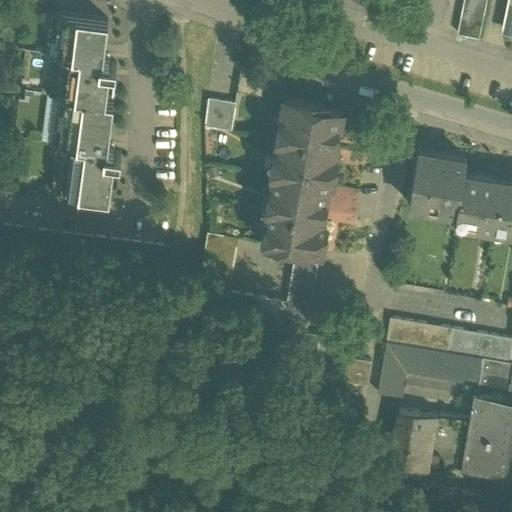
[(463,0),(457,34),(478,38),(486,0),(463,0)]
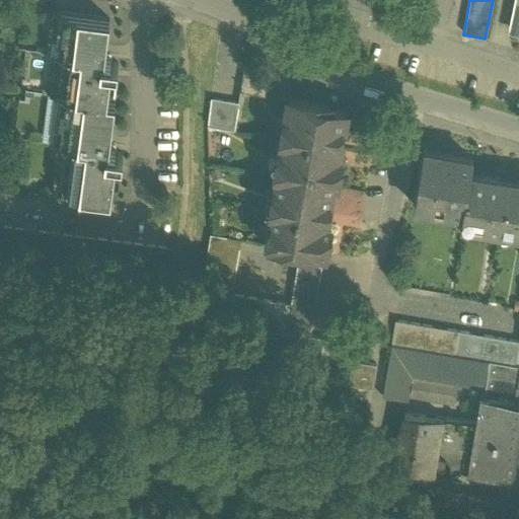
[(31,55),(43,56),(103,63),(109,18),(38,9),(31,55)]
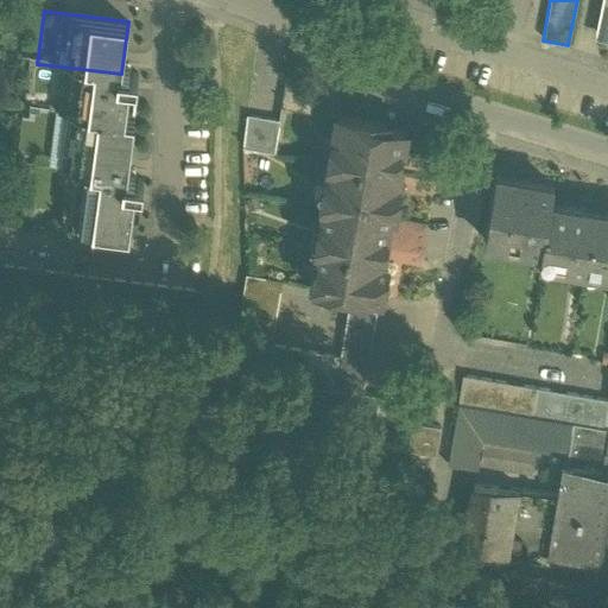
[(132,75),(121,74),(50,65),(44,112),(56,113),(126,121),(132,75)]
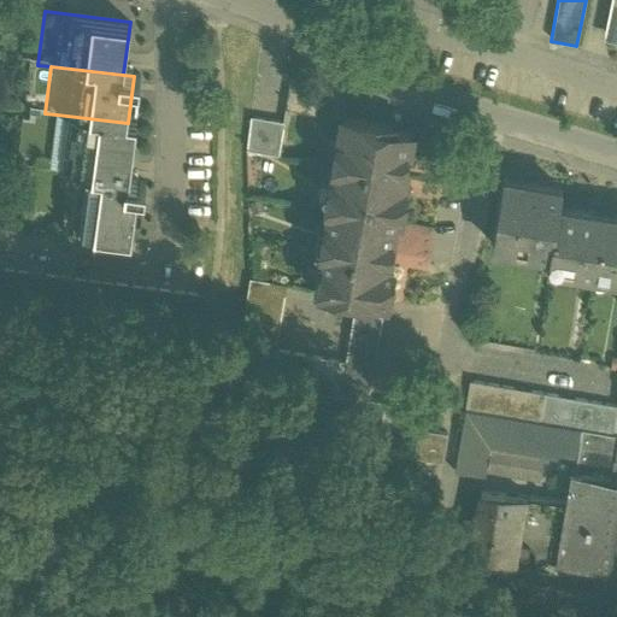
[(139,124),(128,123),(57,115),(50,172),(59,174),(131,182),(139,124)]
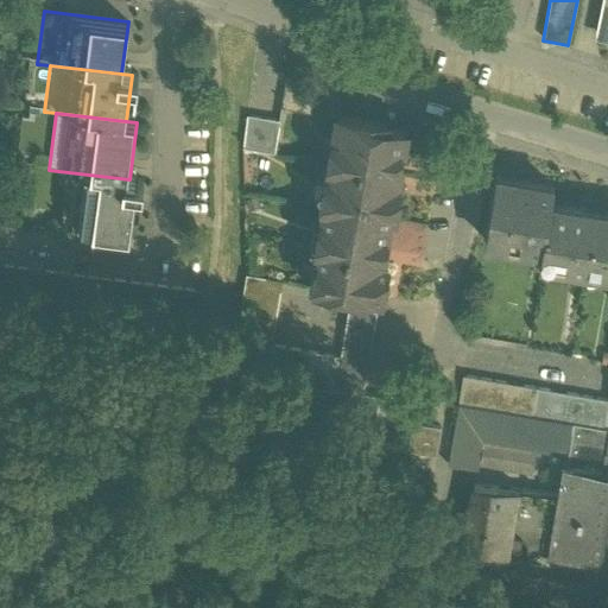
[(280,121),(248,116),(244,149),(276,154),(280,121)]
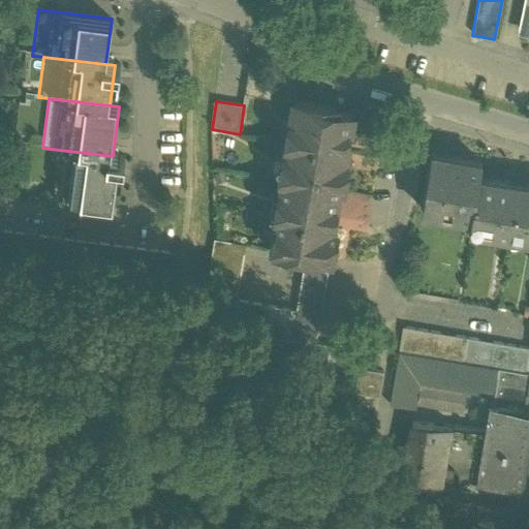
[(337,109),(296,101),(291,123),(299,124),(296,143),(284,141),(284,142),(346,152),(352,114),(337,112),(337,109)]
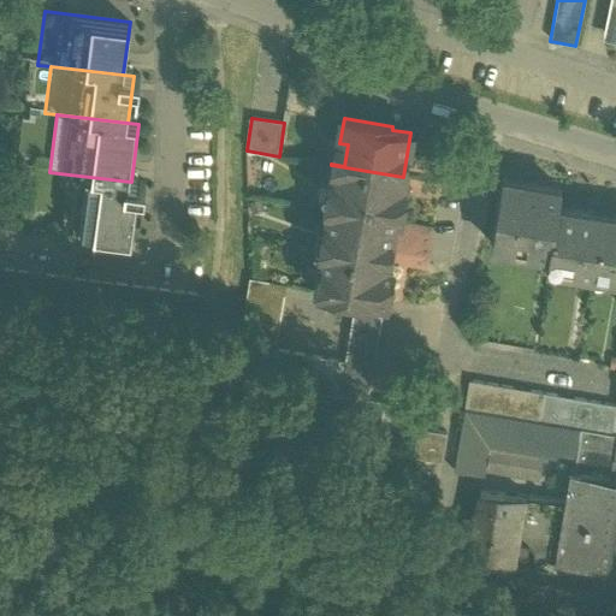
[(403,177),(331,165),(331,166),(343,167),(342,178),(333,177),(331,191),(339,193),(336,209),(324,207),(324,209),(329,211),(397,223),(398,214),(402,214),(407,189),(403,188),(406,178),(403,177)]
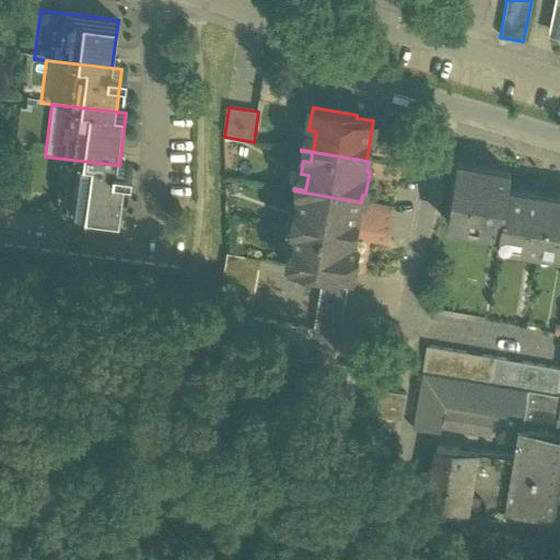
[(128,166),(119,165),(54,158),(48,206),(121,216),(128,166)]
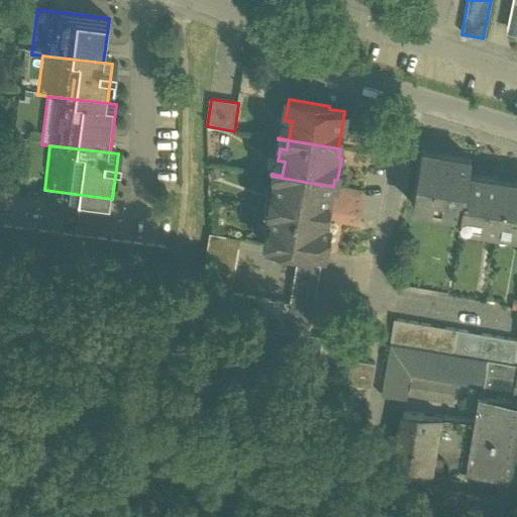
[(471,160),(422,151),(413,205),(459,213),(458,222),(459,223),(469,174),(471,160)]
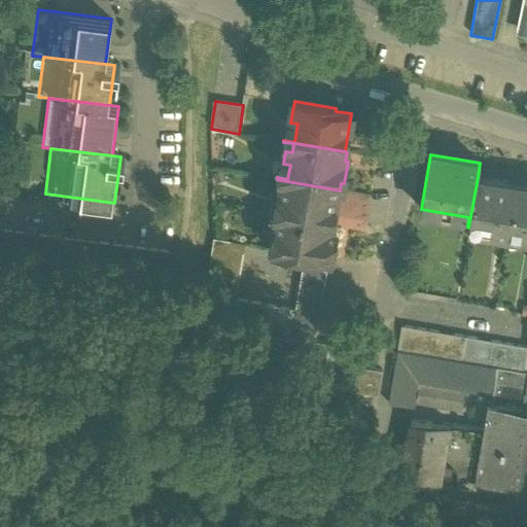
[(516,184),(478,177),(468,227),(470,227),(508,234),(516,184)]
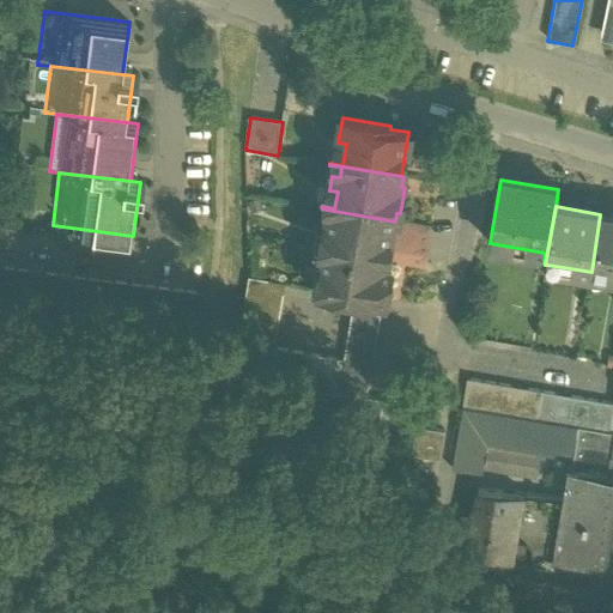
[(395,222),(327,210),(320,249),(325,250),(317,289),(386,301),(392,266),(386,265),(394,222),(395,222)]
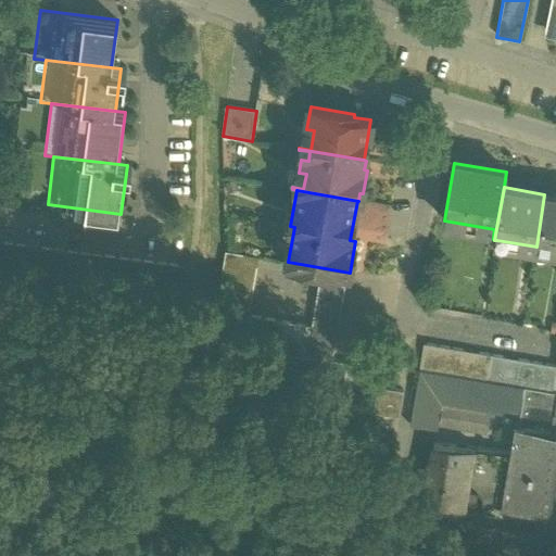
[(555,196),(544,194),(536,247),(555,249),(555,196)]
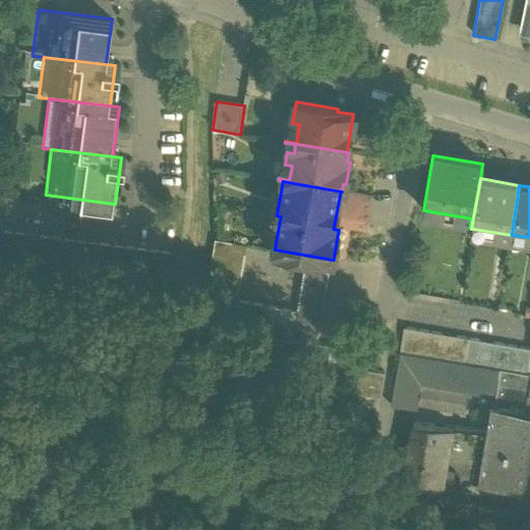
[(175,234),(0,213),(0,259),(170,280),(175,234)]
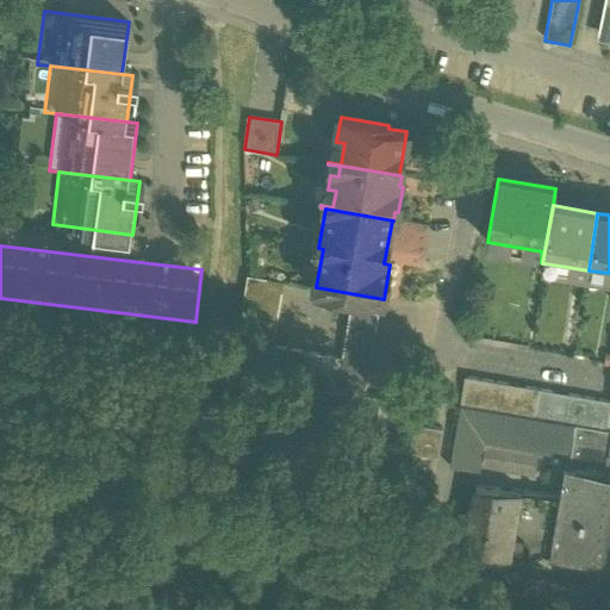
[(284,282),(247,275),(240,324),(275,331),(284,282)]
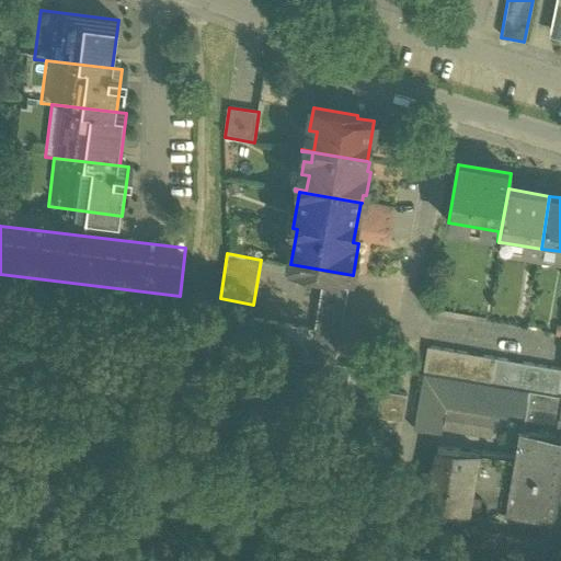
[(348,287),(322,283),(315,329),(309,359),(324,363),(320,388),(346,392),(351,365),(335,363),(348,287)]
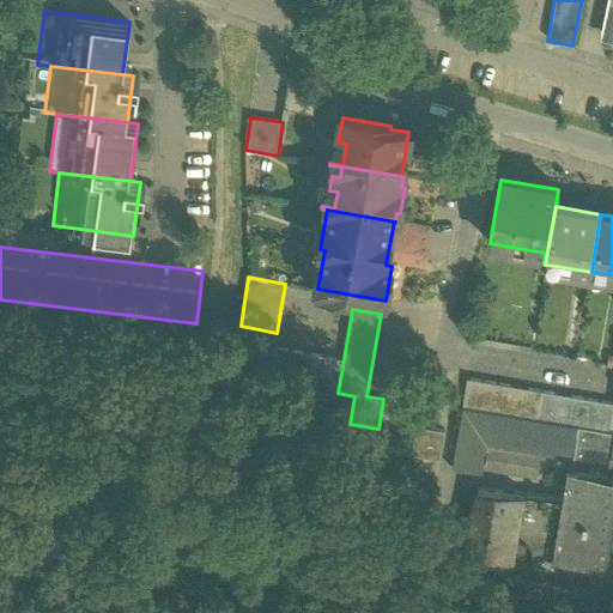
[(308,353),(273,347),(267,382),(302,389),(308,353)]
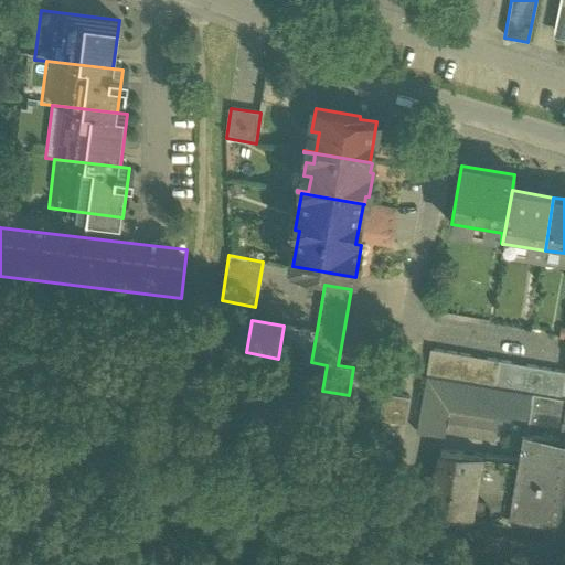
[(317,331),(284,326),(278,359),(311,364),(311,362),(317,331)]
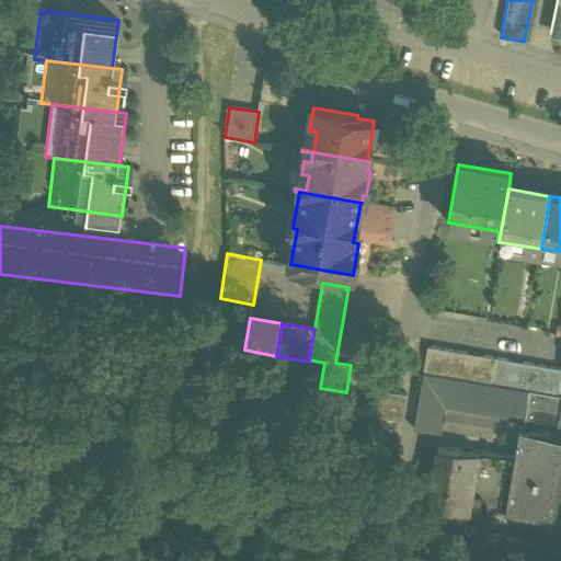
[(501,514),(552,523),(560,473),(560,392),(418,369),(408,430),(449,437),(435,519),(497,530),(501,514)]
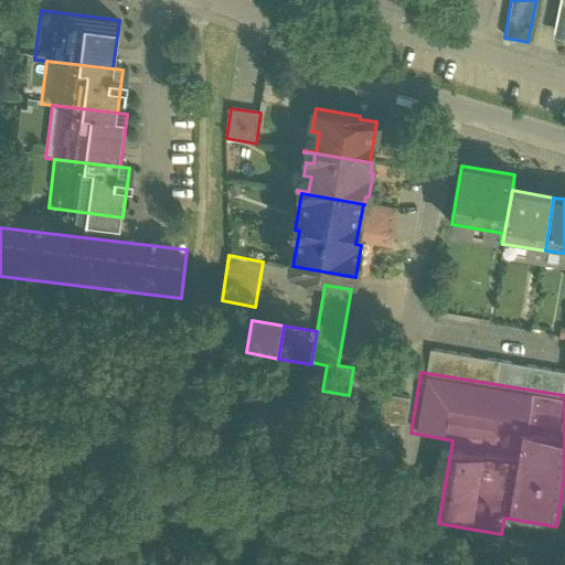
[(383,391),(379,417),(405,422),(409,395),(383,391)]
